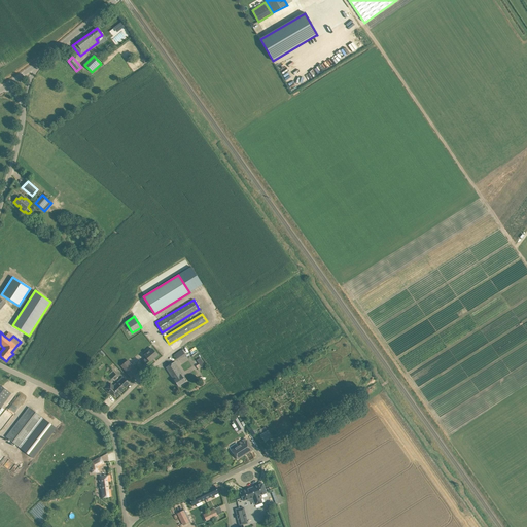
[(146,357),(142,361),(145,364),(149,361),(150,362),(157,355),(154,351),(152,349),(144,355),(146,357)]
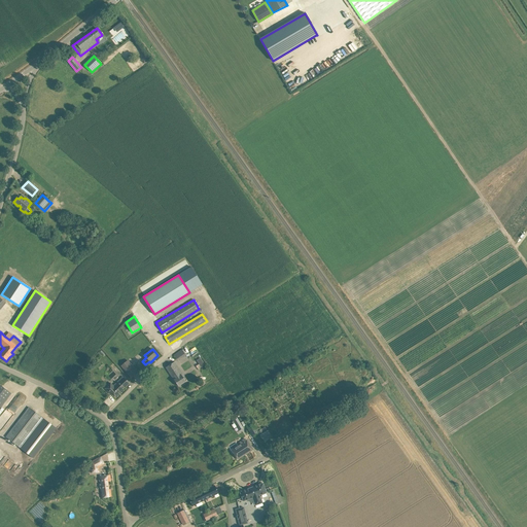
[(174,355),(178,361),(186,355),(182,349),(174,355)]
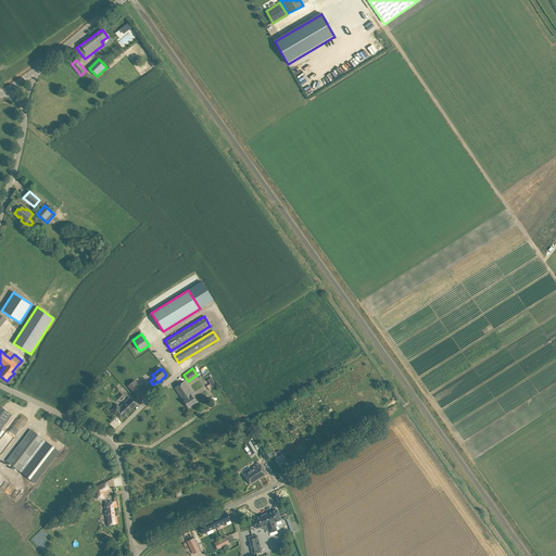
[(127,387),(138,399),(146,393),(134,380),(127,387)]
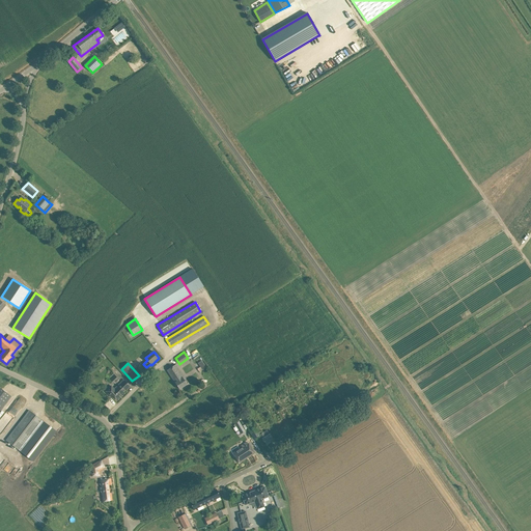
[(176,364),(167,370),(175,383),(179,389),(188,384),(182,375),(184,374),(176,364)]
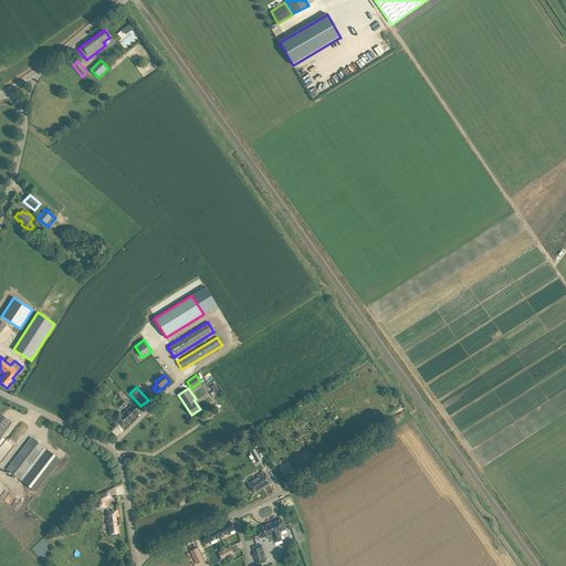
[(119,423),(121,422),(124,426),(138,411),(133,405),(121,416),(118,413),(117,412),(113,417),(119,423)]
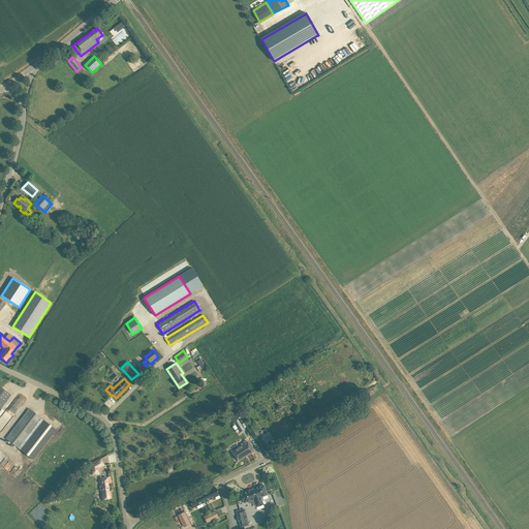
[(0,409),(11,395),(0,385),(0,409)]
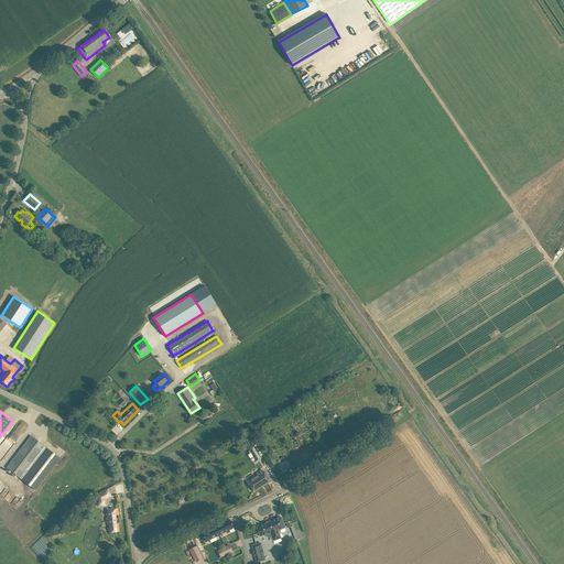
[(7,467),(35,490),(61,458),(31,436),(7,467)]
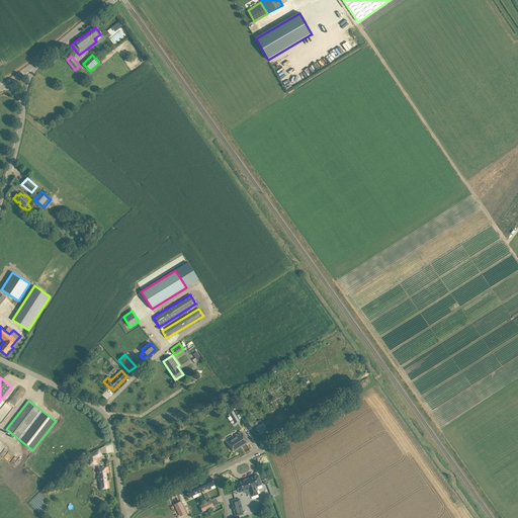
[(233,409),(229,411),(231,414),(229,414),(230,416),(232,415),(236,423),(240,420),(233,409)]
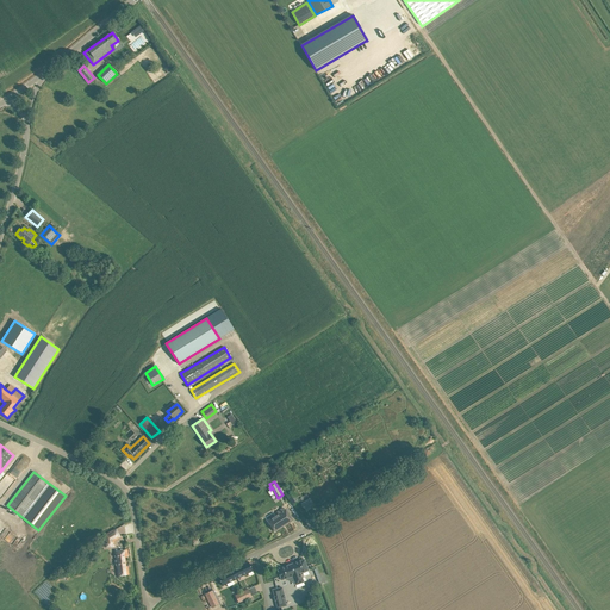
[(292,491),(287,495),(287,496),(292,504),(298,500),(293,492),(292,491)]
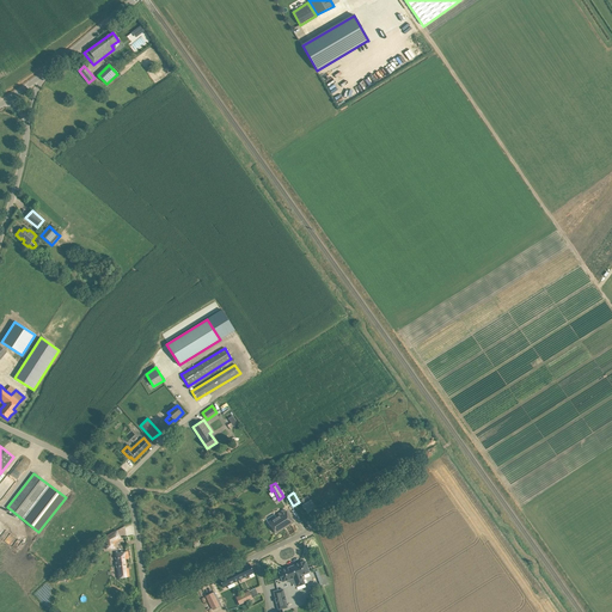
[(303,499),(300,501),(303,506),(304,508),(307,513),(316,507),(312,502),(311,501),(307,496),(303,499)]
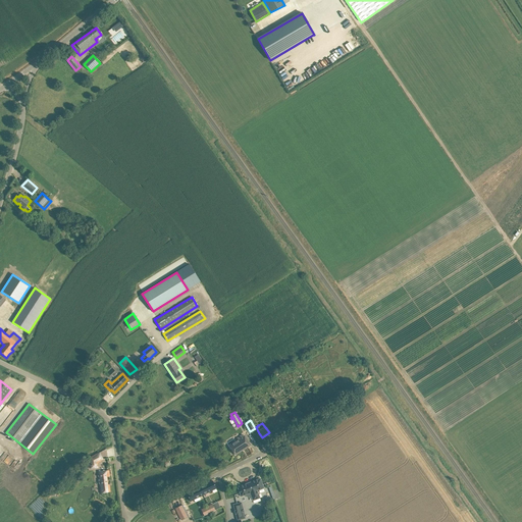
[(229,446),(232,451),(236,455),(250,446),(248,440),(245,436),(244,436),(243,434),(231,442),(232,444),(229,446)]
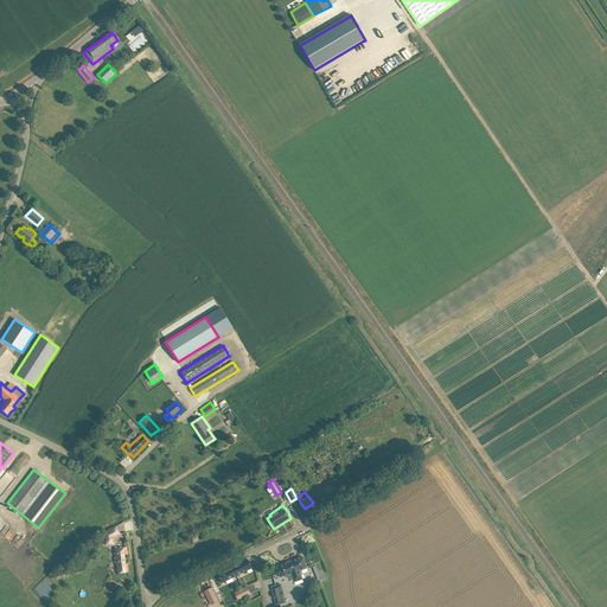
[(104,532),(106,541),(113,540),(112,537),(119,534),(120,535),(115,526),(104,532)]
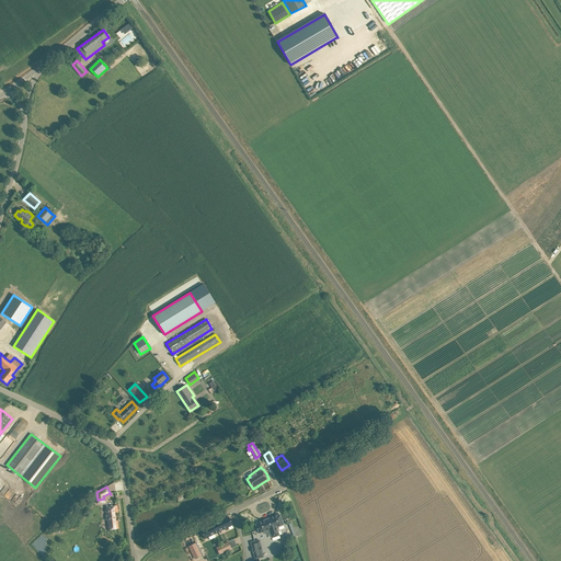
[(107,526),(107,530),(113,529),(118,529),(117,521),(116,521),(115,513),(118,512),(117,505),(105,507),(106,524),(107,523),(109,526),(107,526)]
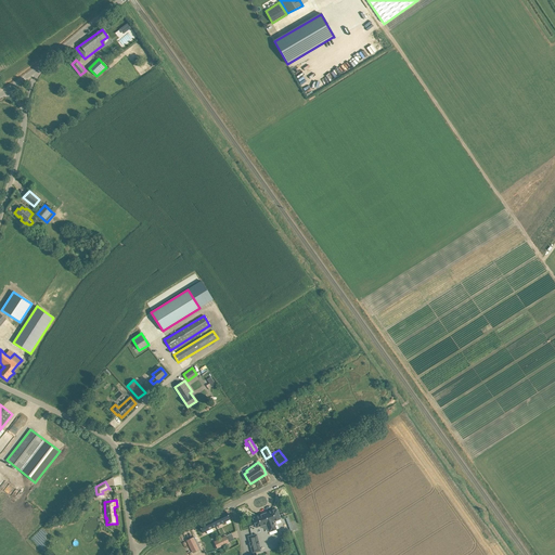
[(276,508),(253,518),(256,528),(261,526),(261,527),(262,529),(263,529),(266,530),(267,529),(268,532),(275,529),(273,521),(281,519),(276,508)]
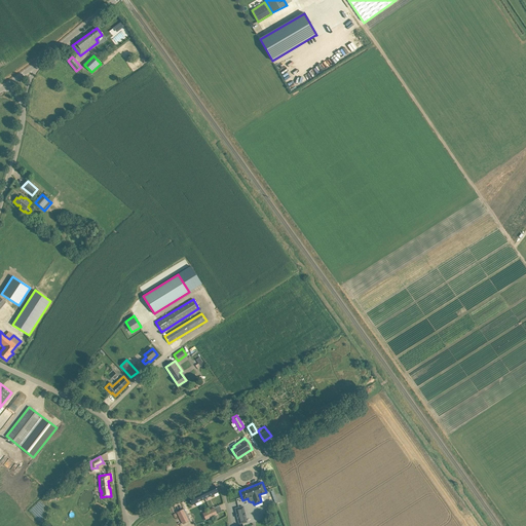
[(192,505),(218,492),(214,485),(188,497),(192,505)]
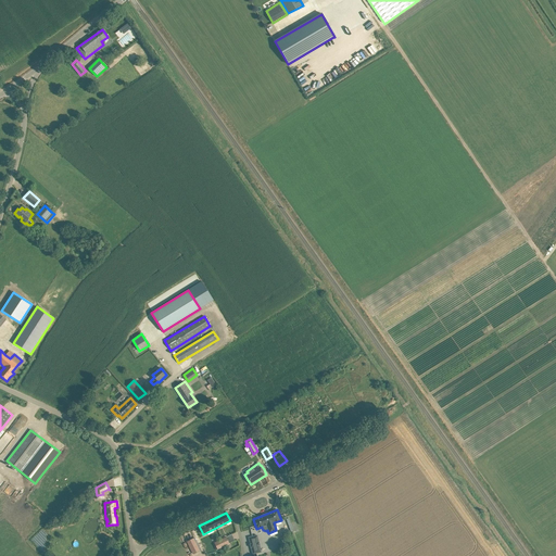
[(226,536),(214,542),(217,550),(229,543),(226,536)]
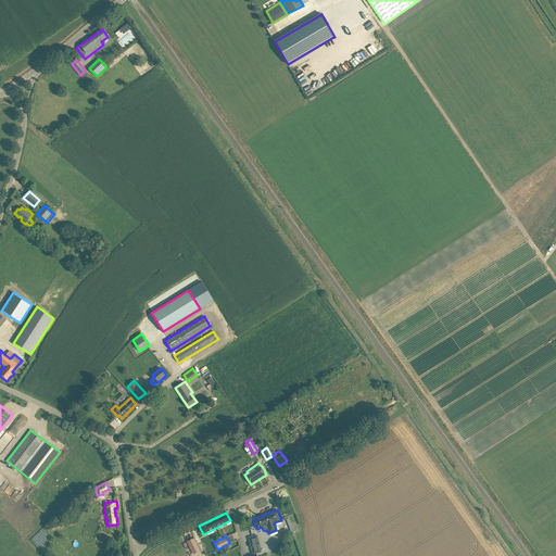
[(194,538),(187,542),(193,554),(201,551),(198,544),(197,545),(194,542),(197,541),(194,538)]
